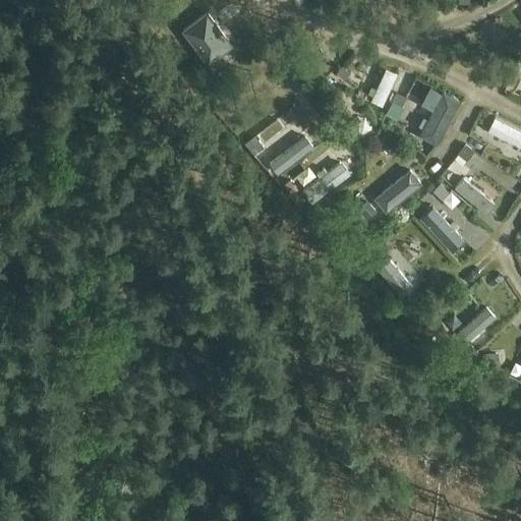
[(232,47),(208,13),(184,31),(209,63),(232,47)]
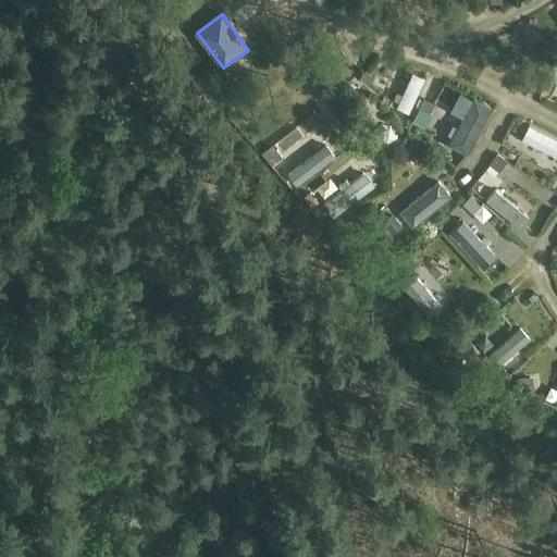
[(395,109),(407,114),(423,79),(411,74),(395,109)]
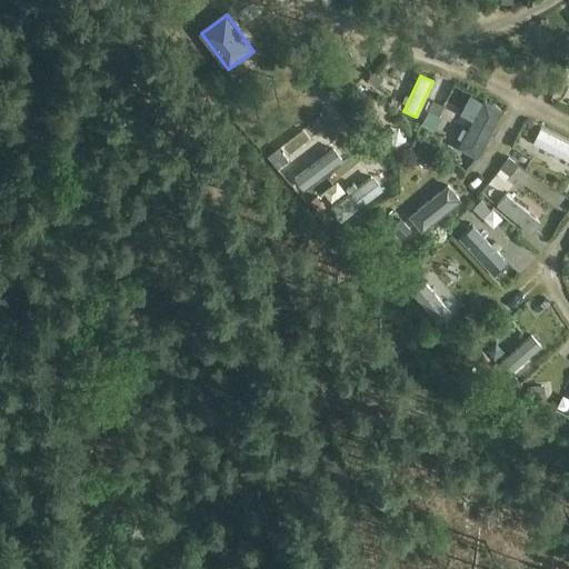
[(568,85),(559,82),(555,97),(568,101),(568,100),(568,85)]
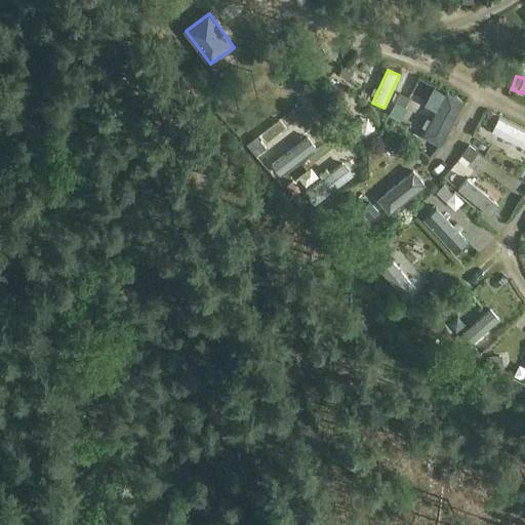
[(461,102),(445,92),(421,137),(438,147),(461,102)]
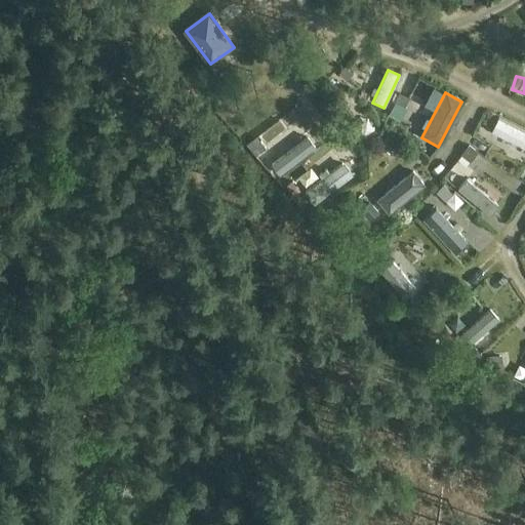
[(353,124),(364,119),(357,104),(346,109),(353,124)]
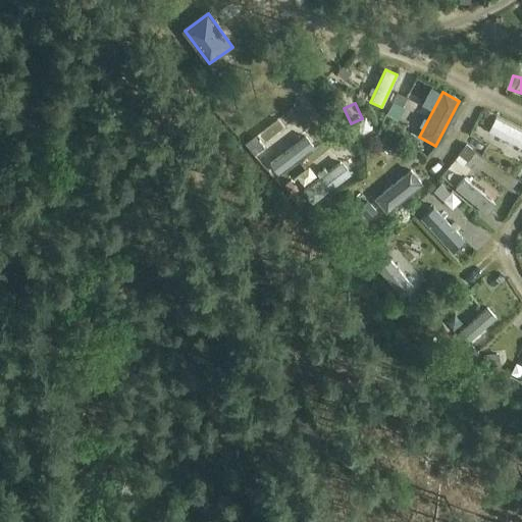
[(521,149),(521,132),(493,118),(487,132),(521,149)]
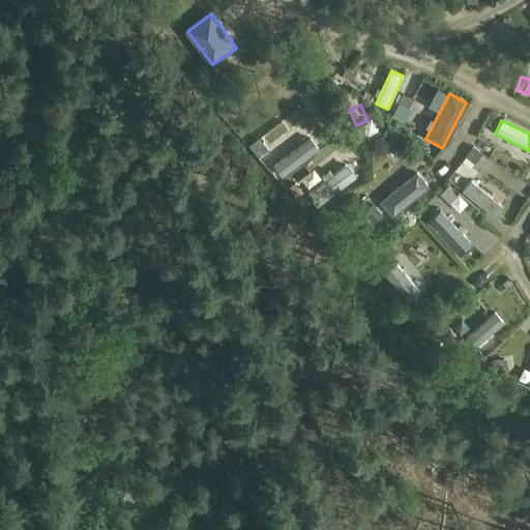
[(513,172),(527,177),(529,167),(529,163),(519,159),(513,172)]
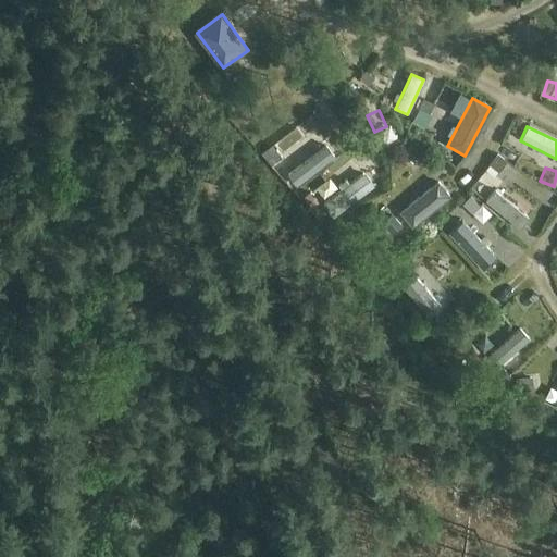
[(519,227),(537,205),(503,176),(483,198),(519,227)]
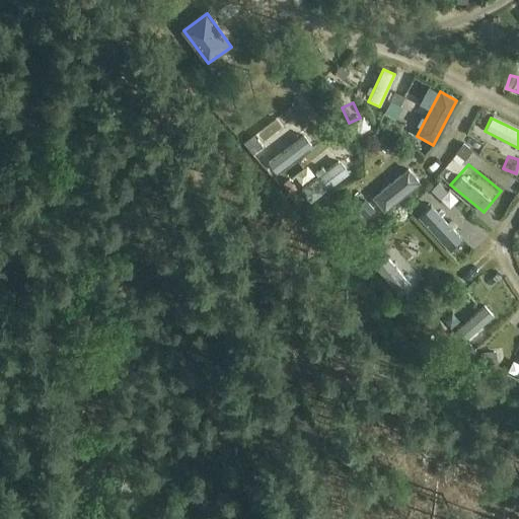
[(382,174),(368,186),(375,196),(390,184),(382,174)]
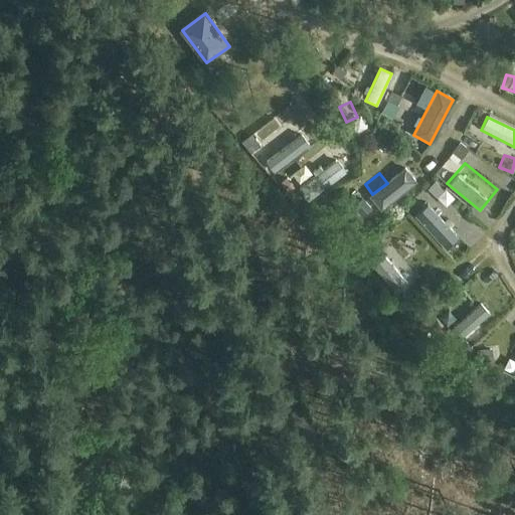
[(420,206),(448,234),(457,226),(430,198),(420,206)]
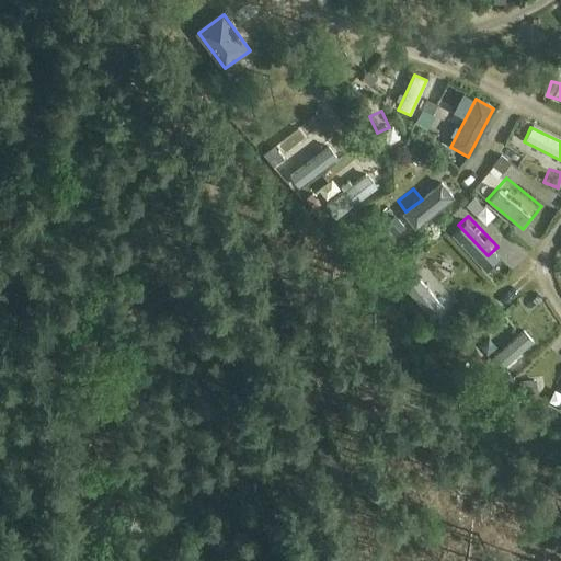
[(502,365),(525,344),(516,334),(493,355),(502,365)]
